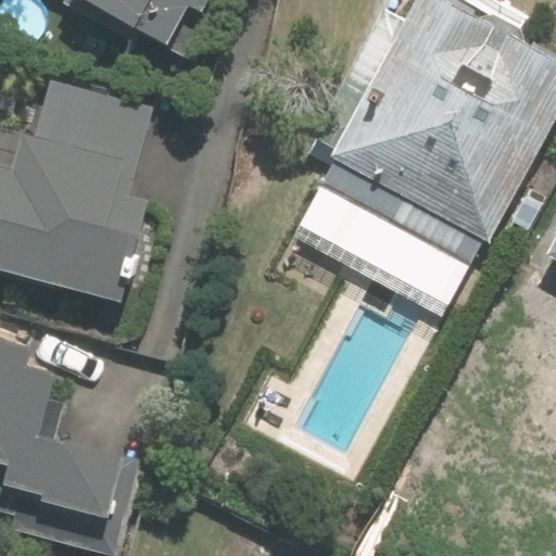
[(62,0),(135,40),(140,30),(191,59),(222,3),(216,0),(62,0)]
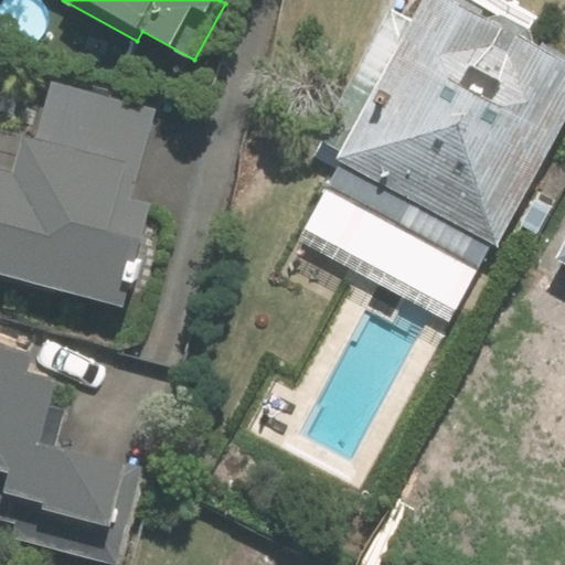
[(494,246),(564,116),(564,59),(457,0),(423,0),(412,21),(387,8),(318,136),(340,147),(334,157),(340,159),(298,238),(448,319),(489,243),(494,246)]
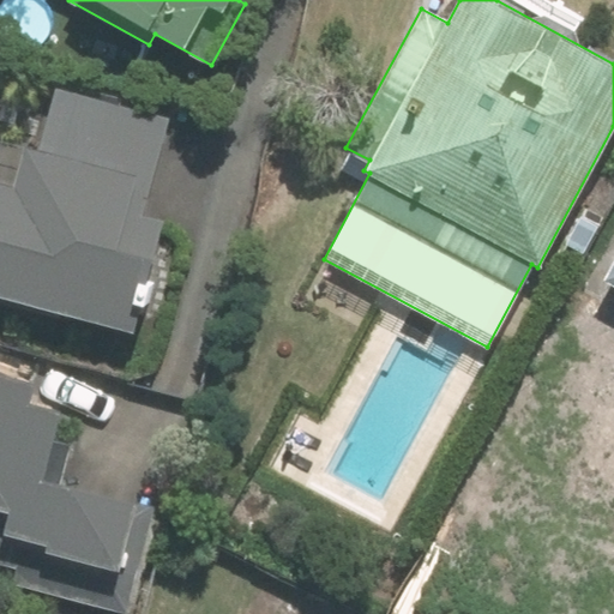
[(0,199),(0,304),(137,339),(164,233),(139,227),(166,127),(59,100),(41,167),(30,163),(19,204),(0,199)]
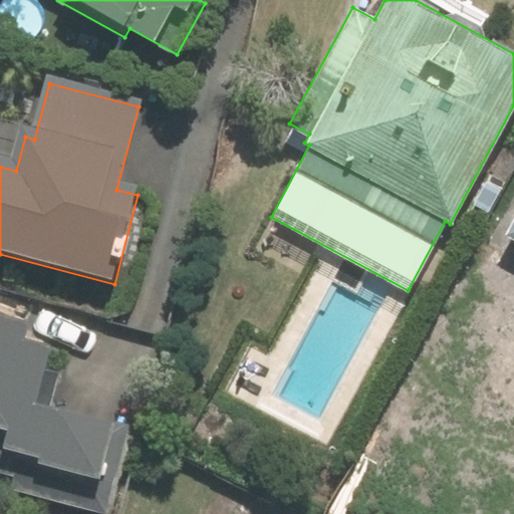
[(513,218),(505,234),(509,236),(499,255),(513,262),(513,218)]
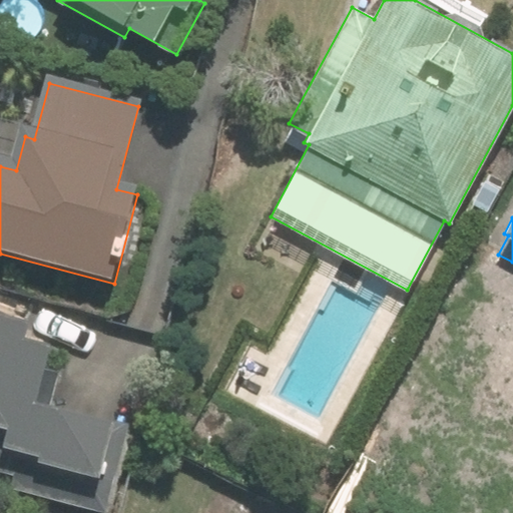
[(0,472),(18,477),(14,490),(104,511),(124,430),(38,409),(49,356),(23,350),(27,334),(0,326),(0,472)]
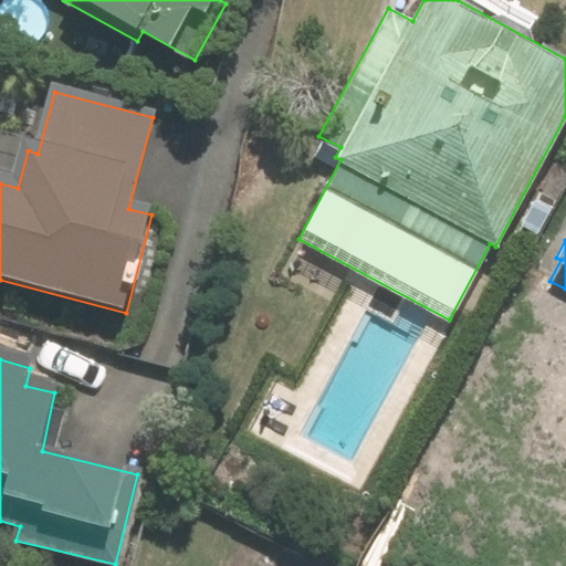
All buildings are outlined.
